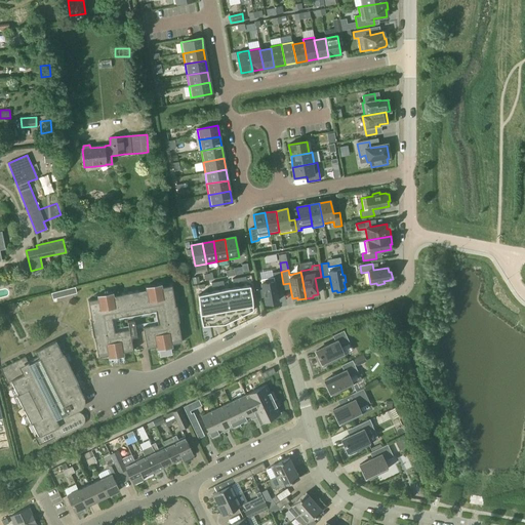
[(281,284),(279,272),(272,273),(273,277),(260,280),(263,290),(260,290),(261,297),(264,297),(265,304),(266,304),(267,306),(274,305),(273,303),(278,301),(275,285),(281,284)]
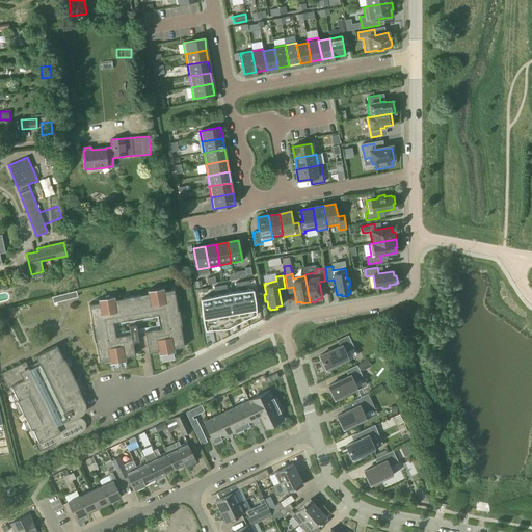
[(89,304),(92,324),(91,325),(95,341),(96,341),(99,362),(109,360),(109,364),(126,361),(125,357),(135,355),(132,342),(138,341),(135,324),(129,325),(130,334),(115,337),(113,322),(157,315),(160,328),(144,331),(149,353),(158,351),(158,354),(175,351),(175,348),(184,347),(180,326),(182,326),(179,310),(178,310),(174,289),(164,291),(163,288),(148,290),(148,294),(139,295),(124,297),(124,298),(115,299),(114,296),(98,299),(99,302),(89,304)]
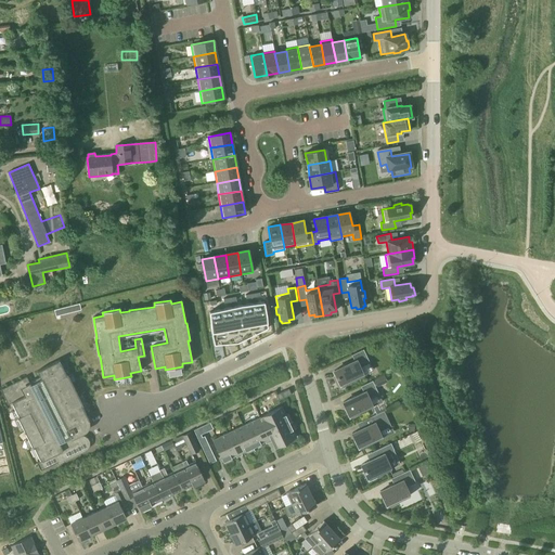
[(215,346),(237,344),(268,328),(267,315),(263,302),(241,306),(209,312),(211,334),(215,346)]
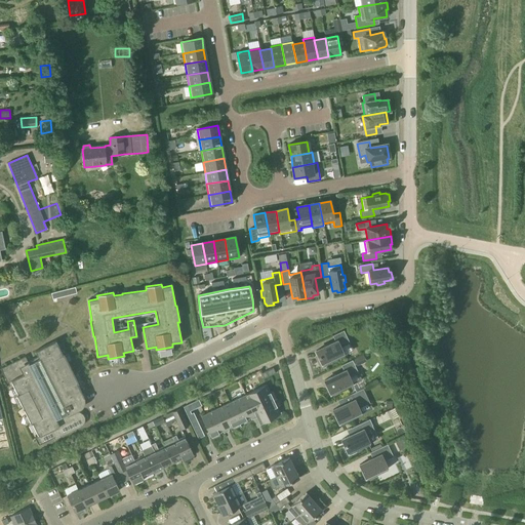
[(51,293),(52,299),(77,293),(75,287),(51,293)]
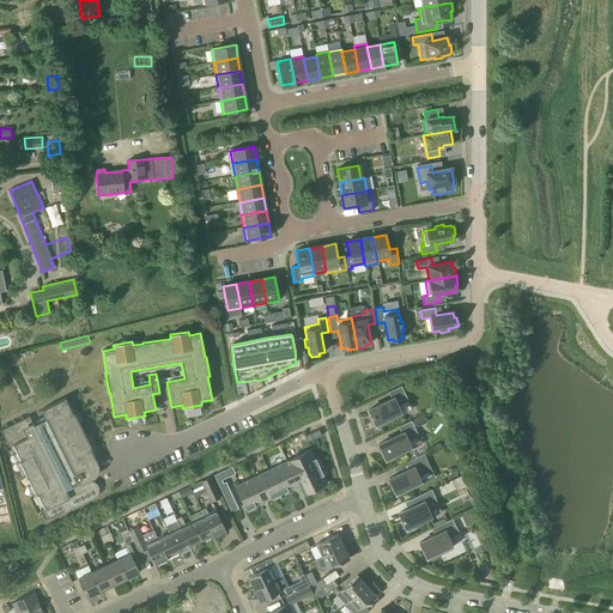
[(369,410),(372,418),(371,418),(376,428),(383,425),(382,424),(402,414),(398,405),(408,400),(401,386),(389,392),(392,399),(369,410)]
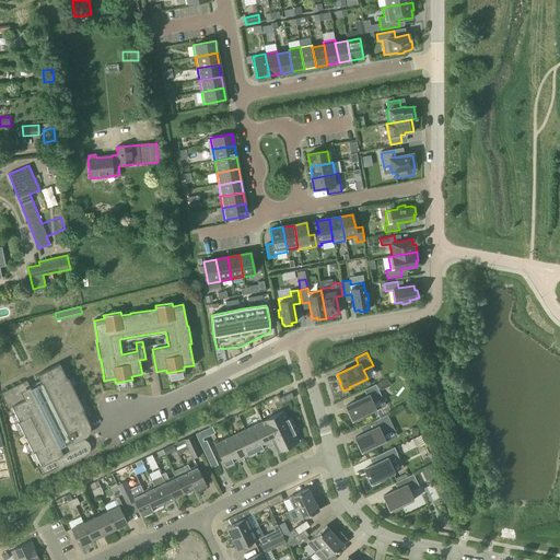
[(61,455),(66,463),(85,453),(86,451),(88,450),(88,446),(88,444),(85,442),(82,441),(79,442),(78,439),(78,438),(85,434),(86,433),(88,430),(88,428),(86,424),(89,423),(82,409),(83,409),(68,377),(67,378),(59,364),(37,375),(41,381),(30,386),(32,389),(26,392),(28,397),(34,394),(37,401),(36,403),(44,419),(46,418),(53,431),(50,432),(58,446),(59,445),(63,454),(61,455)]
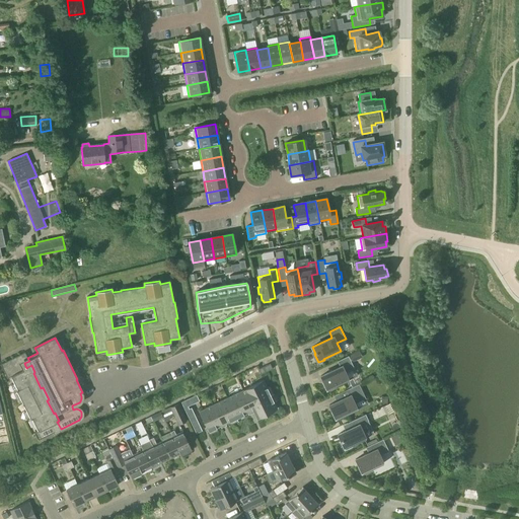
[(359,351),(354,354),(357,360),(362,357),(359,351)]
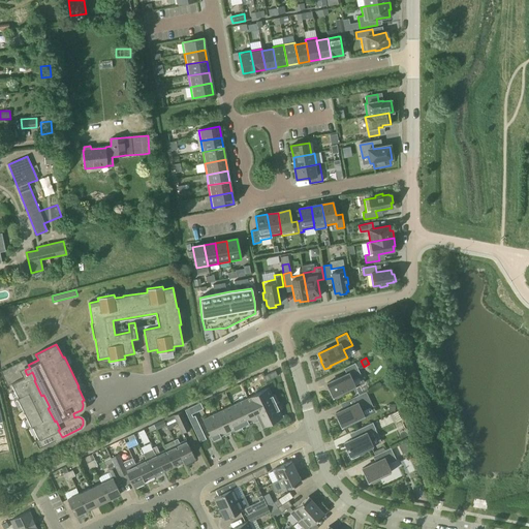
[(35,441),(38,448),(62,437),(58,430),(60,429),(56,421),(55,422),(48,408),(50,407),(43,395),(41,396),(34,380),(35,379),(32,372),(27,375),(25,370),(30,368),(28,365),(25,360),(0,372),(7,385),(11,384),(18,397),(17,397),(31,427),(32,427),(38,439),(35,441)]
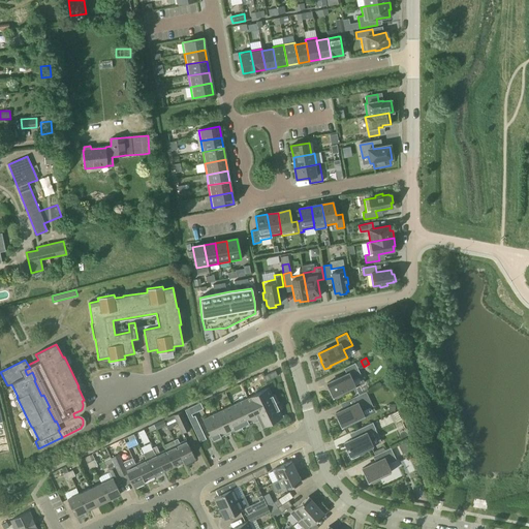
[(327,383),(330,390),(329,391),(333,399),(339,397),(339,396),(355,387),(351,379),(361,375),(355,363),(344,368),(347,374),(327,383)]
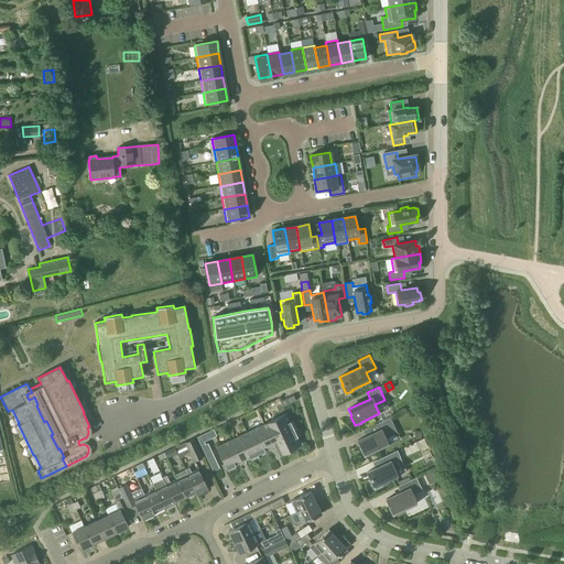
[(281,401),(283,407),(296,401),(294,396),(281,401)]
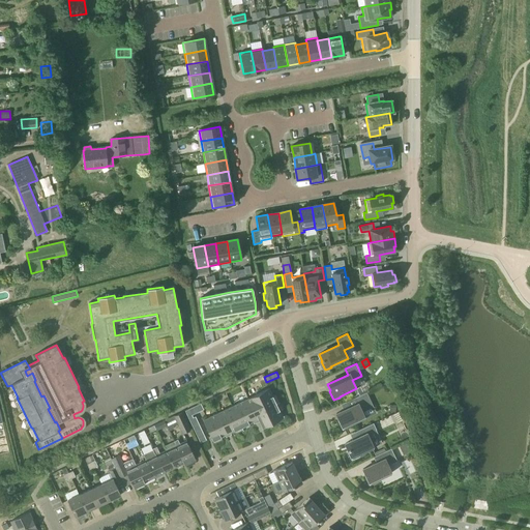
[(203,420),(213,441),(225,435),(226,437),(231,435),(230,433),(253,422),(254,423),(259,421),(262,428),(283,417),(269,388),(203,420)]
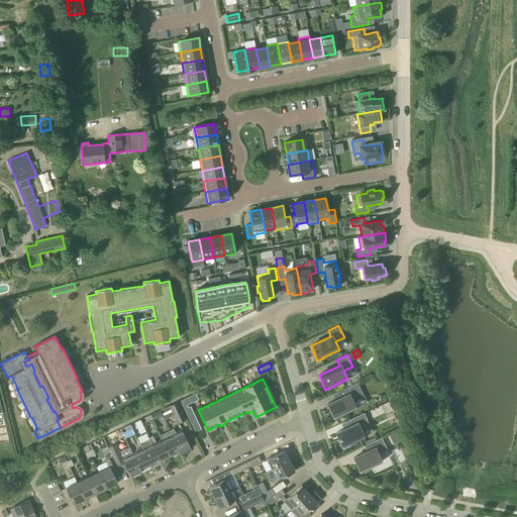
[(328,404),(331,410),(330,411),(334,419),(340,416),(339,415),(355,408),(352,400),(363,395),(357,383),(346,388),(348,394),(328,404)]
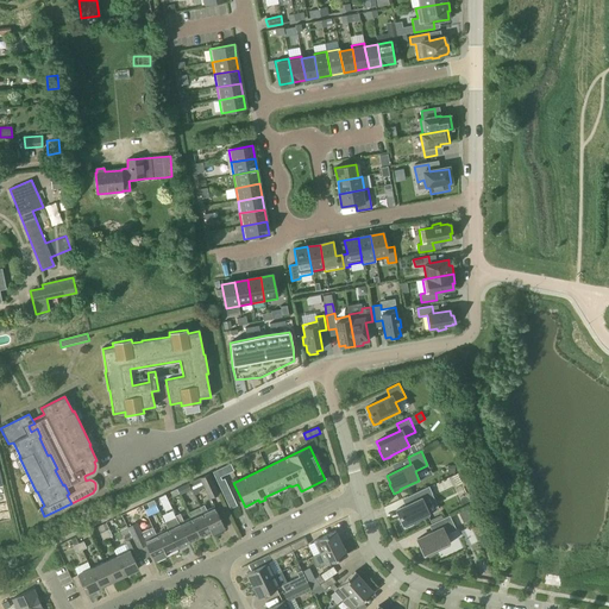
[(205,487),(209,497),(219,493),(209,473),(200,477),(205,487)]
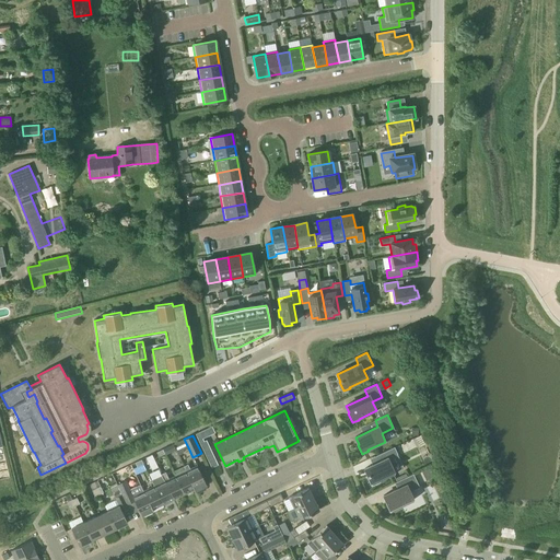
[(184,439),(173,444),(178,455),(183,453),(183,450),(188,447),(184,439)]
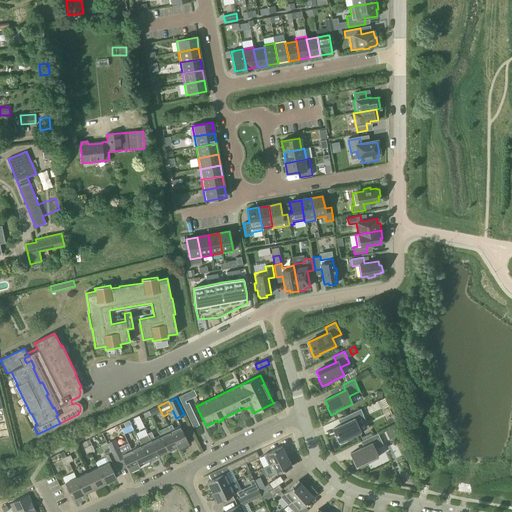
[(333,429),(336,435),(335,435),(339,444),(345,441),(345,440),(361,433),(354,419),(363,415),(361,409),(345,416),(348,422),(333,429)]
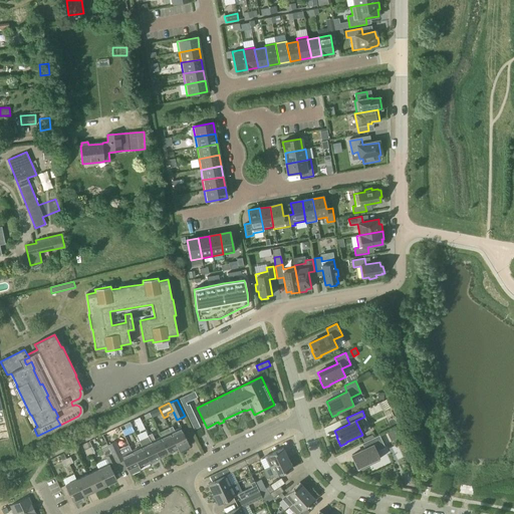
[(388,426),(378,414),(366,423),(376,435),(388,426)]
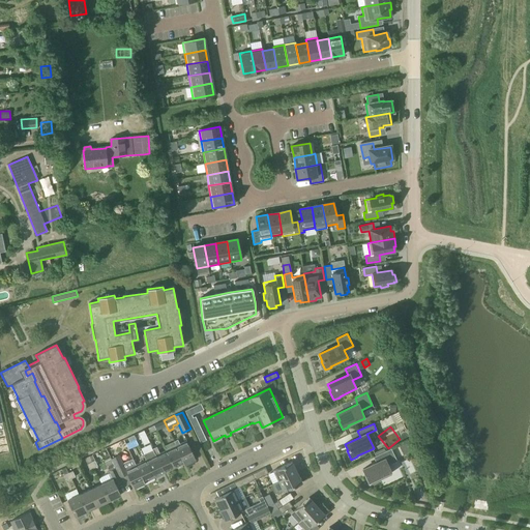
[(138,433),(143,444),(149,441),(144,430),(138,433)]
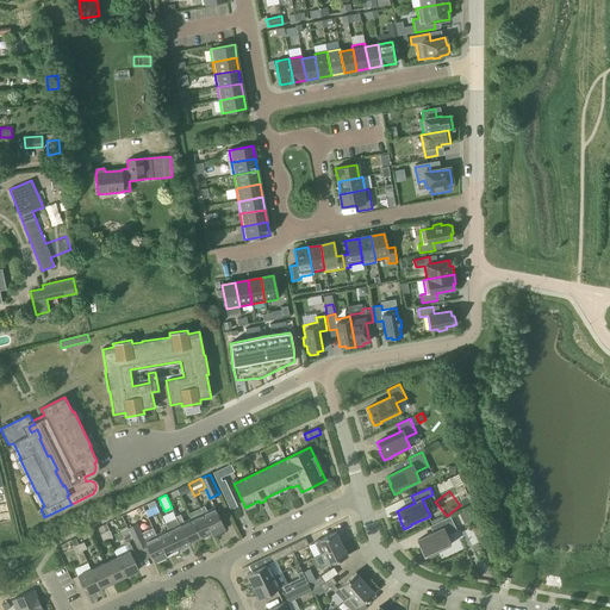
[(200,508),(203,512),(212,533),(213,535),(225,529),(215,508),(207,511),(205,506),(200,508)]
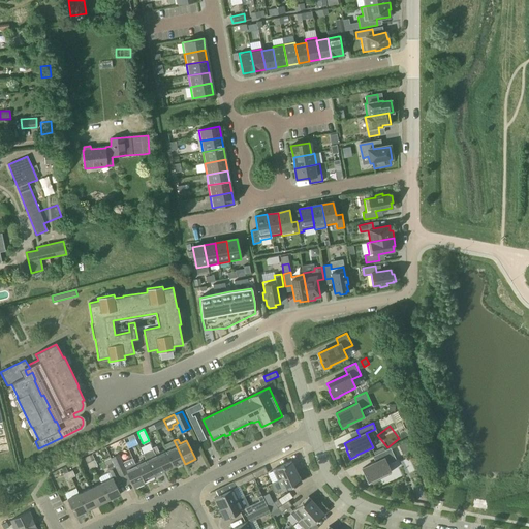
[(400,446),(403,454),(410,450),(406,443),(400,446)]
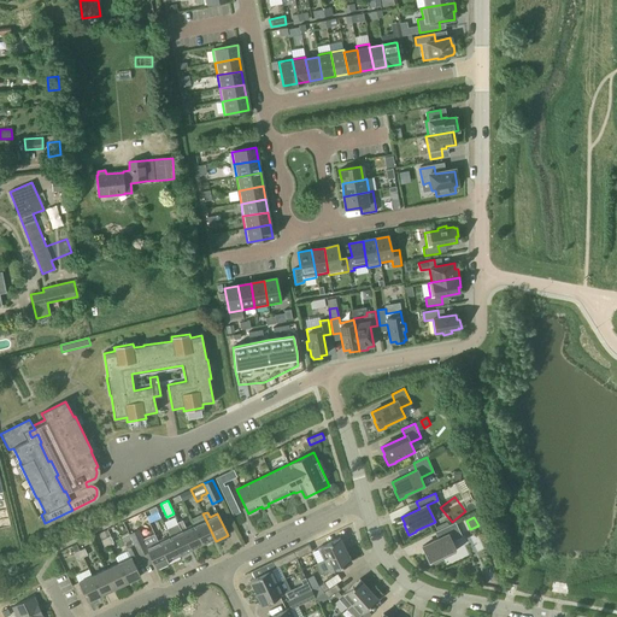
[(205,518),(193,524),(203,545),(212,541),(215,539),(205,518)]
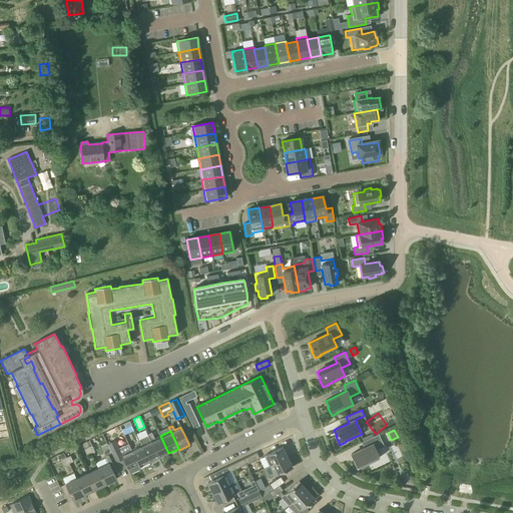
[(148,435),(151,441),(159,458),(168,453),(160,436),(154,439),(151,433),(147,434),(148,435)]
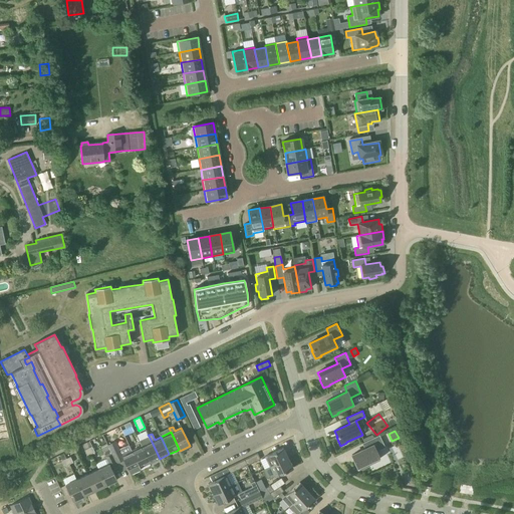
[(352,455),(355,462),(354,462),(358,470),(363,468),(363,467),(379,459),(376,452),(386,447),(379,435),(362,444),(364,449),(352,455)]
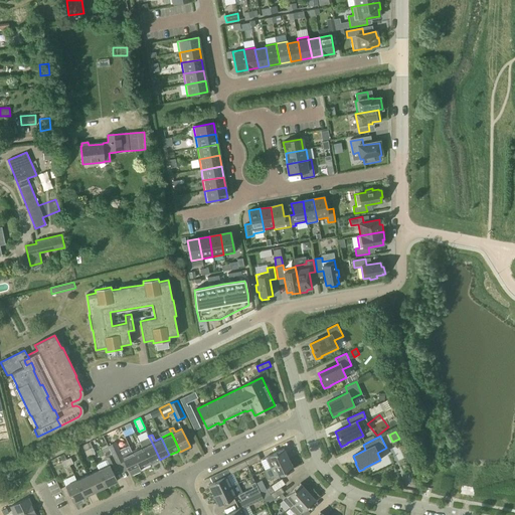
[(152,443),(149,437),(139,442),(142,447),(150,464),(160,460),(152,443)]
